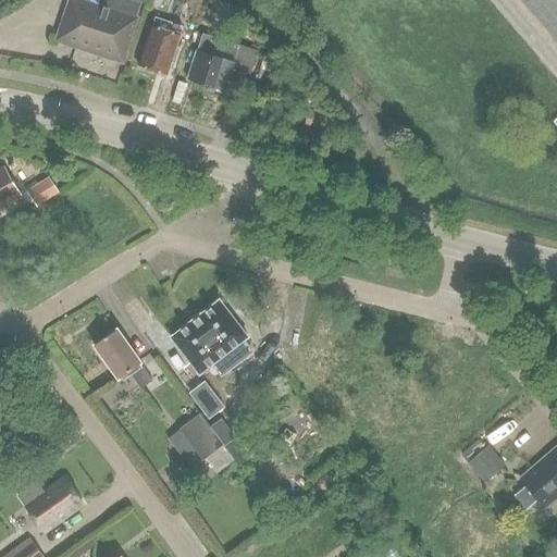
[(123,58),(141,4),(128,0),(71,0),(59,36),(62,42),(118,61),(123,58)]
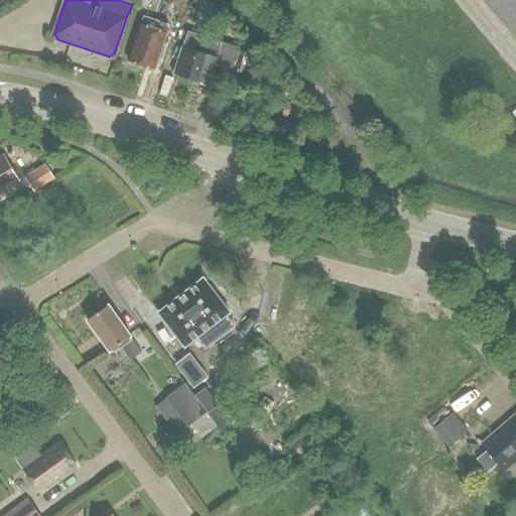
[(154,70),(169,25),(143,17),(128,62),(145,69),(145,67),(154,70)]
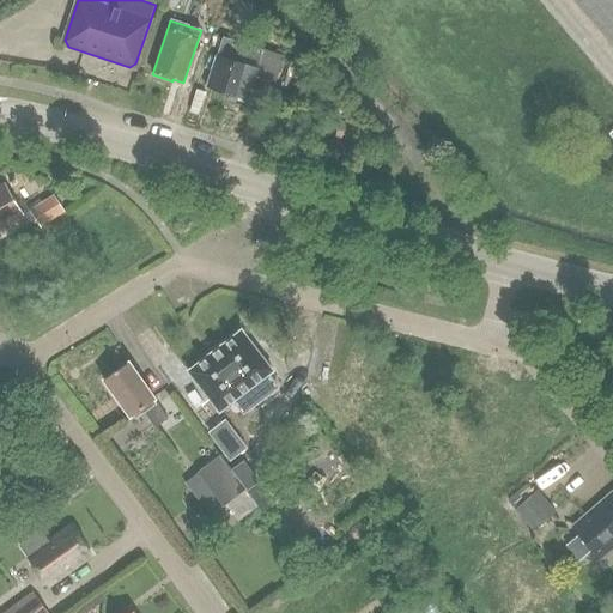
[(247,102),(255,77),(277,84),(285,59),(223,40),(206,90),(247,102)]
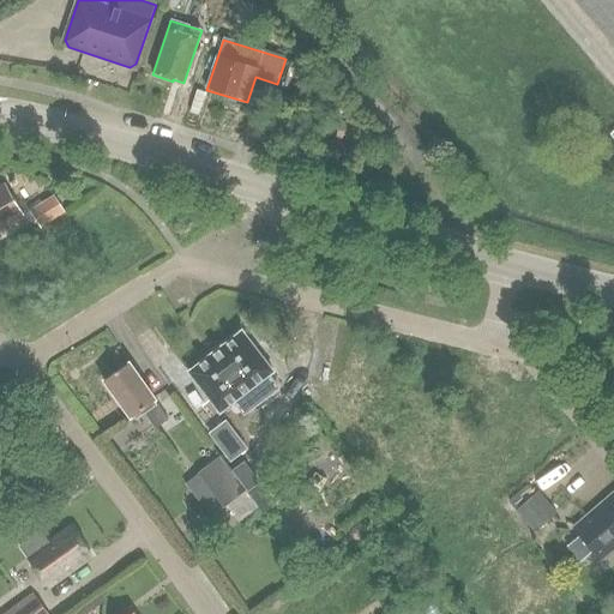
[(338,122),(335,138),(349,142),(353,126),(338,122)]
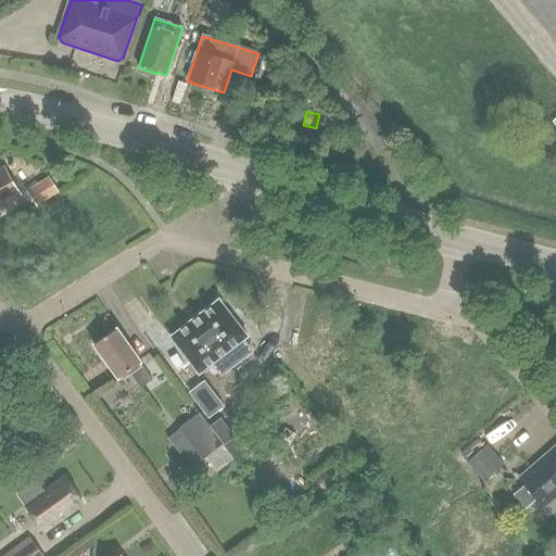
[(0,209),(22,196),(5,167),(0,169),(0,209)]
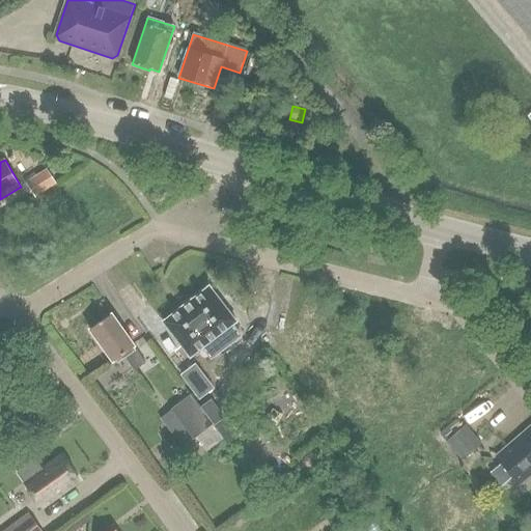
[(36,198),(55,186),(46,172),(27,185),(36,198)]
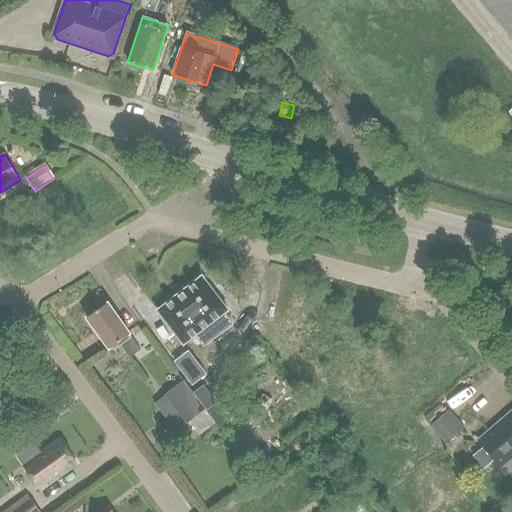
[(202,278),(157,312),(183,346),(210,326),(218,336),(232,326),(224,315),(228,312),(202,278)]
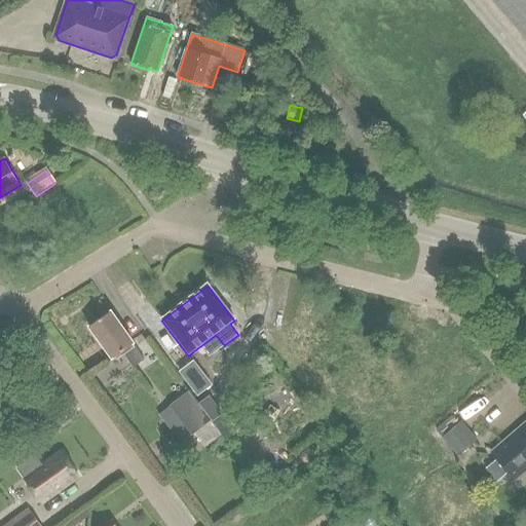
[(112,359),(134,344),(111,311),(88,327),(112,359)]
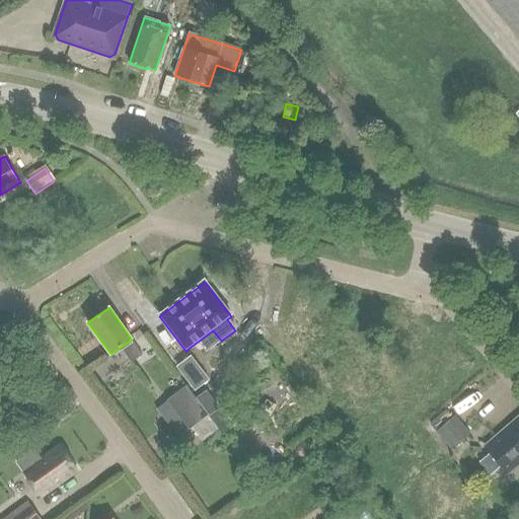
[(192,359),(178,369),(196,391),(208,381),(192,359)]
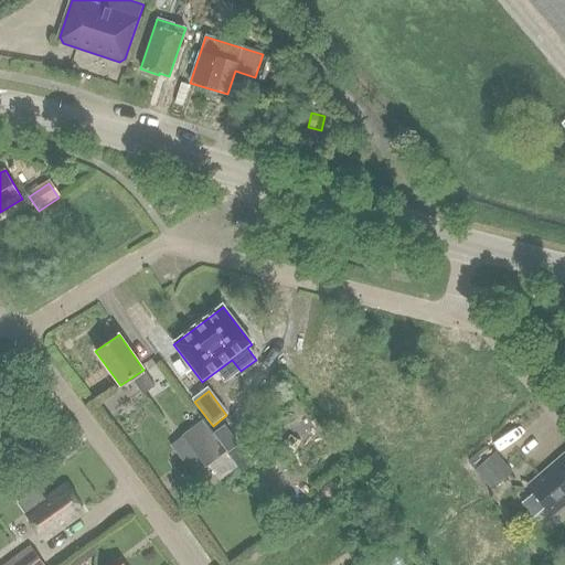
[(227,451),(217,438),(203,420),(170,445),(194,477),(227,451)]
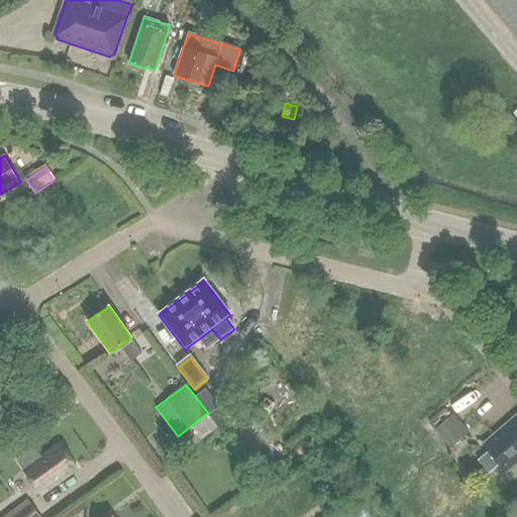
[(199,401),(208,413),(214,421),(223,414),(208,394),(199,401)]
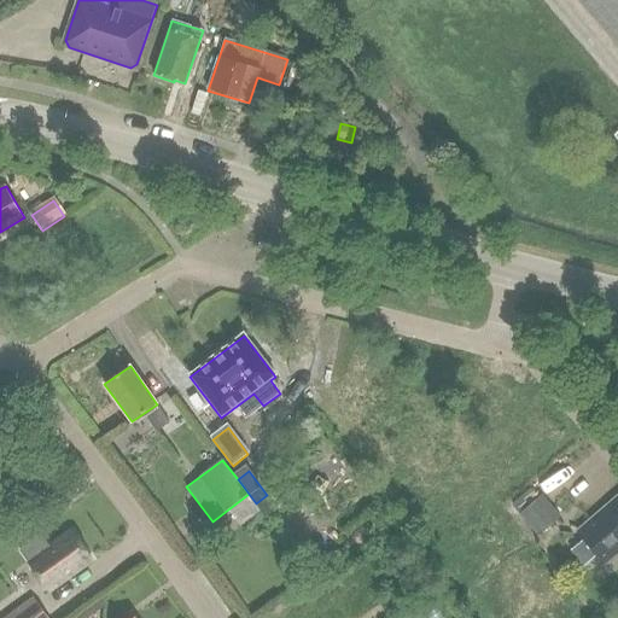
[(542,499),(520,518),(538,538),(560,519),(542,499)]
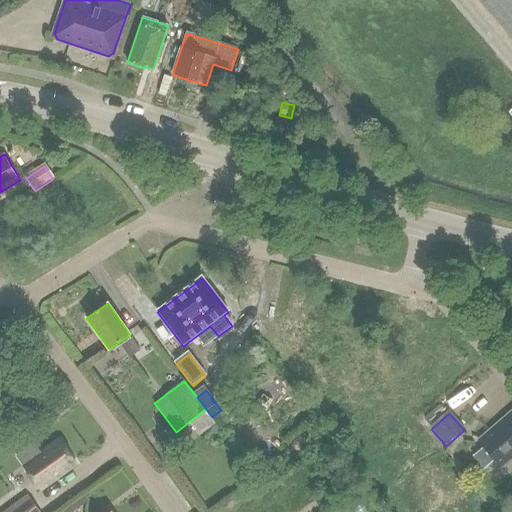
[(511,413),(478,441),(500,469),(511,458),(511,413)]
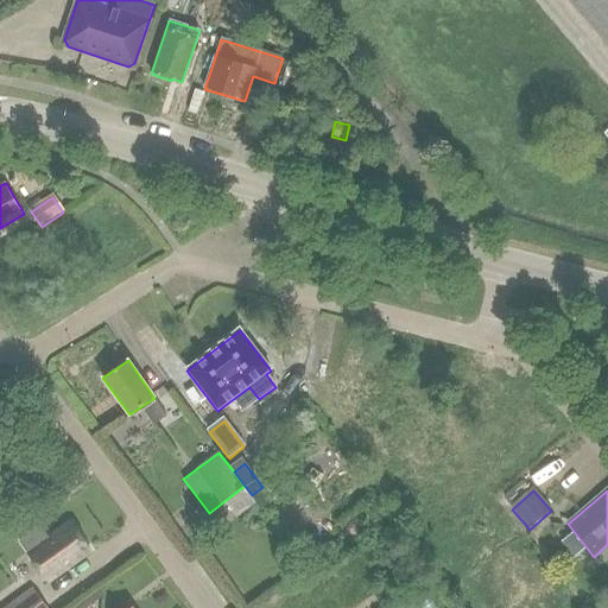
[(49,582),(90,551),(71,524),(50,539),(29,555),(49,582)]
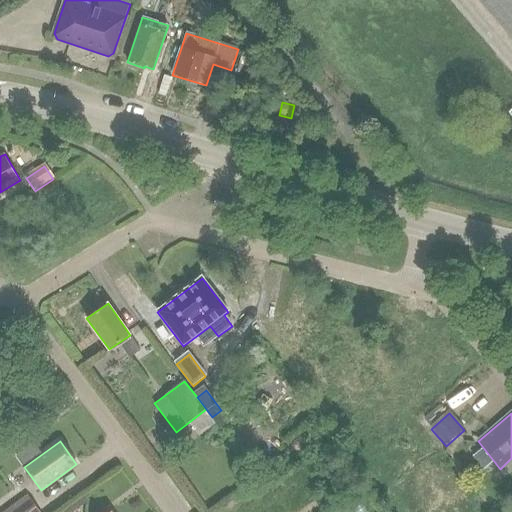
[(24,467),(42,454),(35,443),(16,456),(24,467)]
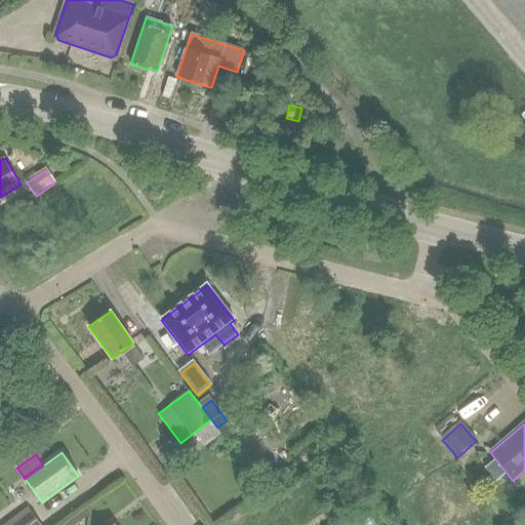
[(40,524),(31,512),(11,524),(40,524)]
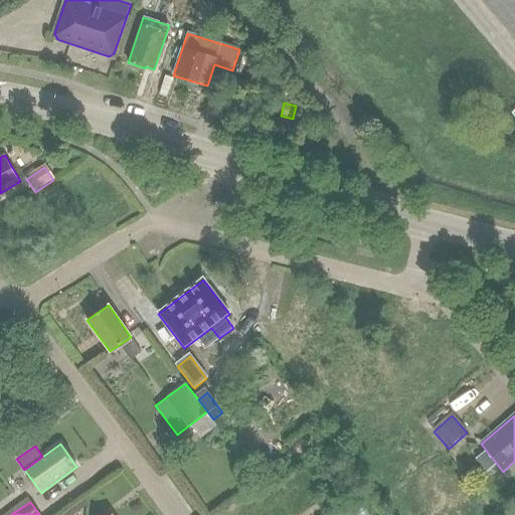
[(344,502),(334,510),(338,514),(346,514),(351,511),(344,502)]
